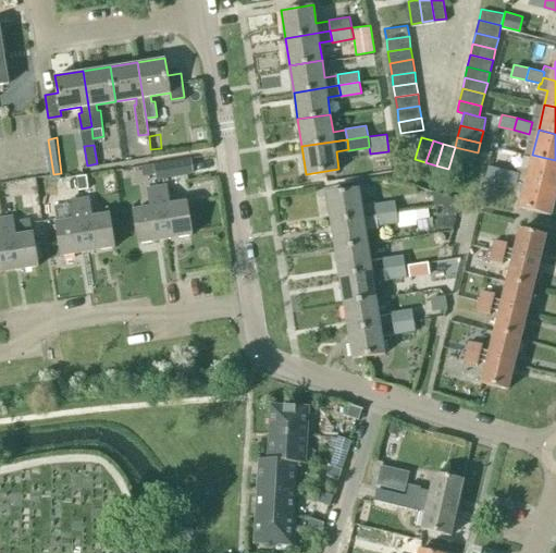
[(516,171),(519,172),(518,177),(555,187),(555,160),(532,155),(529,169),(517,166),(516,171)]
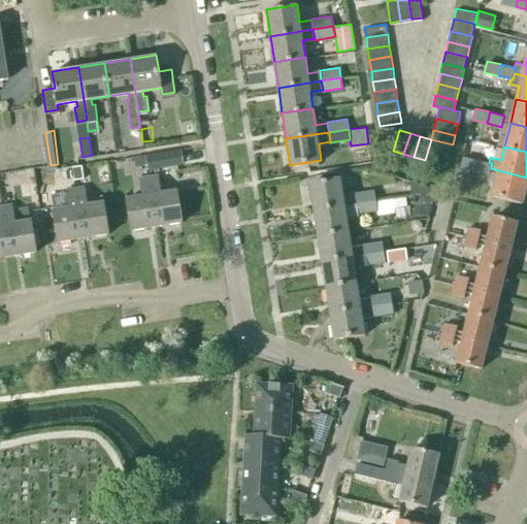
[(147,163),(147,168),(183,163),(182,150),(145,155),(147,163)]
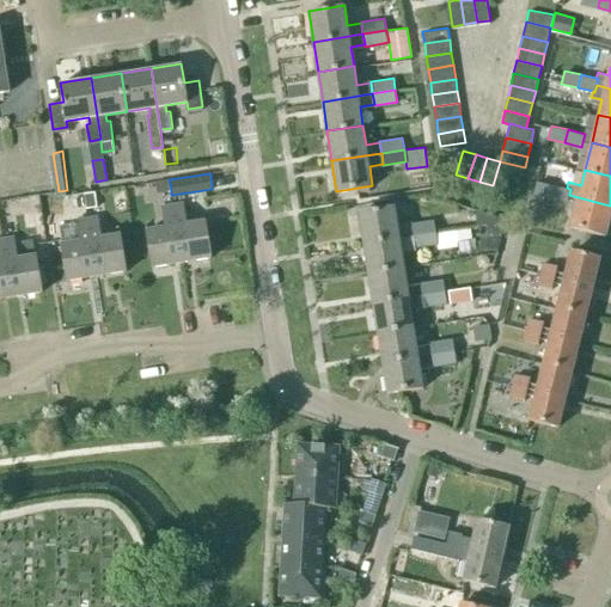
[(169,178),(157,179),(158,191),(171,189),(169,179),(169,178)]
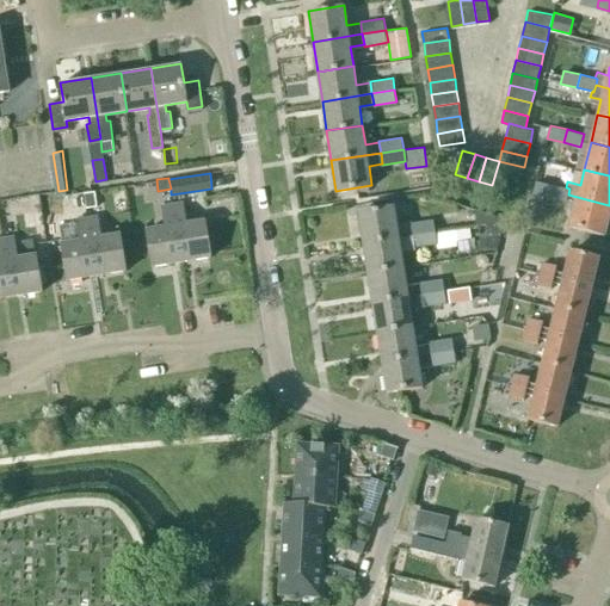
[(534,193),(535,193),(546,196),(550,197),(553,184),(536,180),(534,193)]
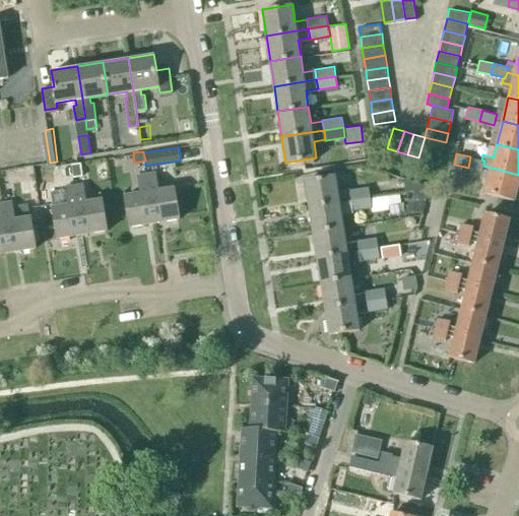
[(482,171),(483,166),(484,160),(481,159),(470,156),(468,168),(478,171),(482,172),(482,171)]
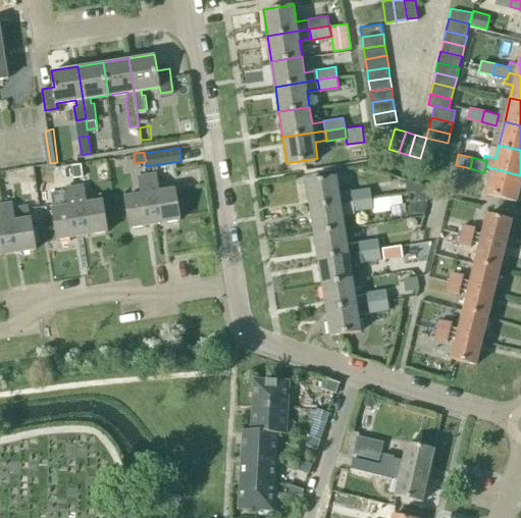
[(83,175),(81,163),(72,164),(74,176),(83,175)]
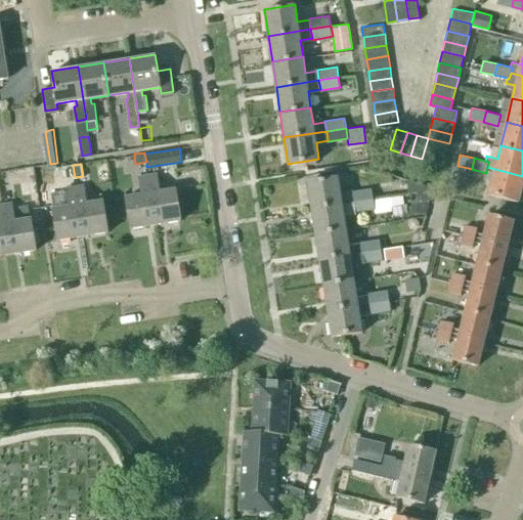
[(489,193),(518,201),(522,181),(522,176),(487,167),(486,172),(486,173),(482,172),(481,177),(492,179),(489,193)]
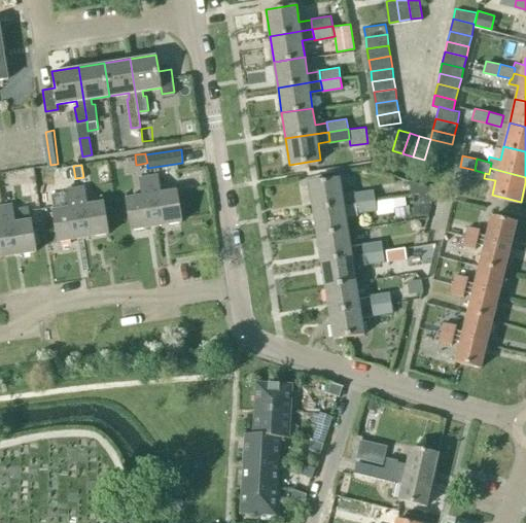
[(161,192),(158,173),(148,174),(156,224),(181,220),(177,189),(161,192)]
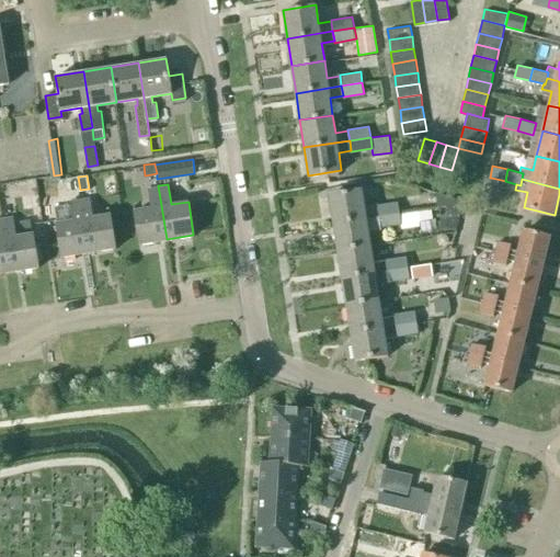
[(167,239),(158,185),(147,188),(150,207),(134,211),(139,243),(167,239)]
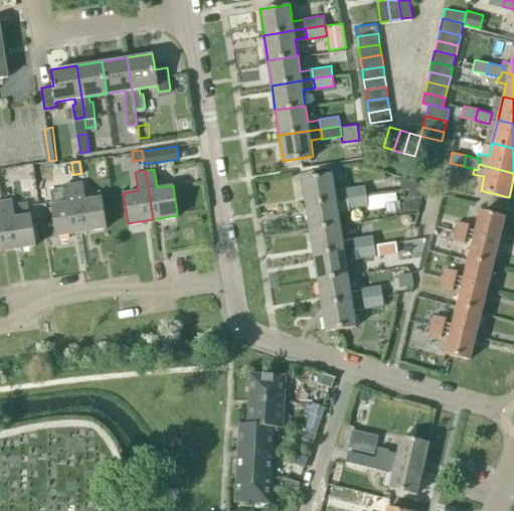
[(346,188),(335,190),(332,173),(302,178),(306,204),(348,197),(346,188)]
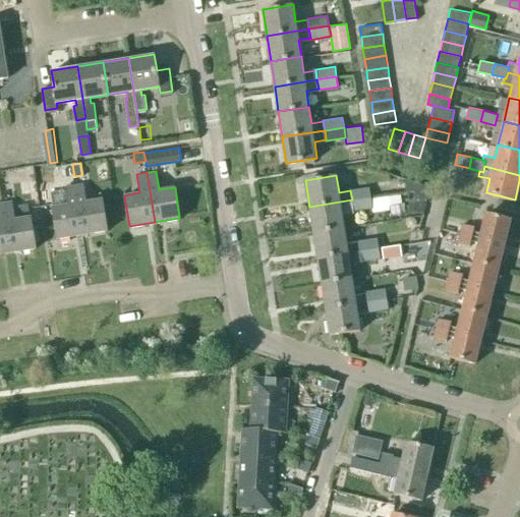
[(421,183),(403,177),(405,189),(412,189),(421,187),(421,183)]
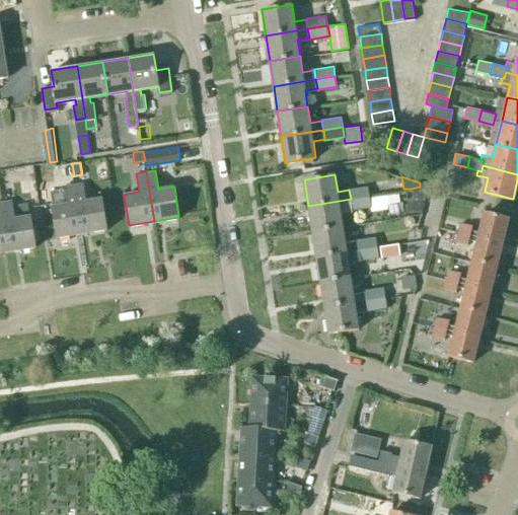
[(74,184),(82,233),(106,229),(101,198),(86,200),(83,181),(74,184)]
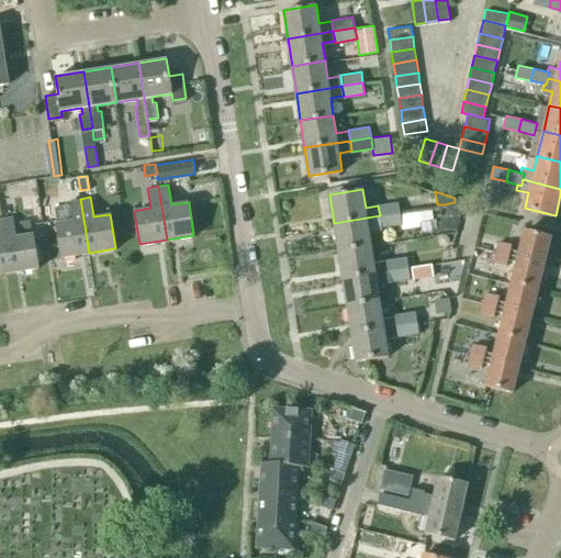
[(62,257),(89,253),(80,199),(69,200),(73,220),(56,223),(62,257)]
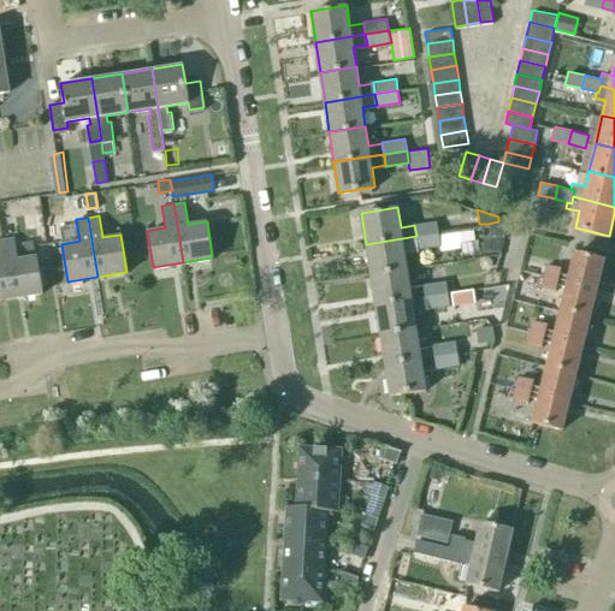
[(414,224),(414,225),(417,236),(439,232),(437,219),(414,224)]
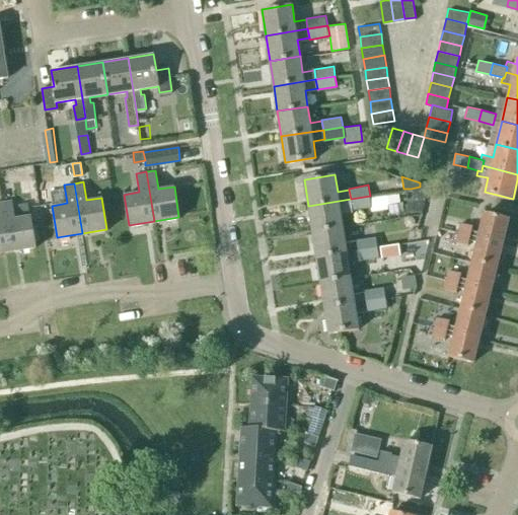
[(420,187),(411,189),(412,196),(412,198),(424,197),(426,187),(420,187)]
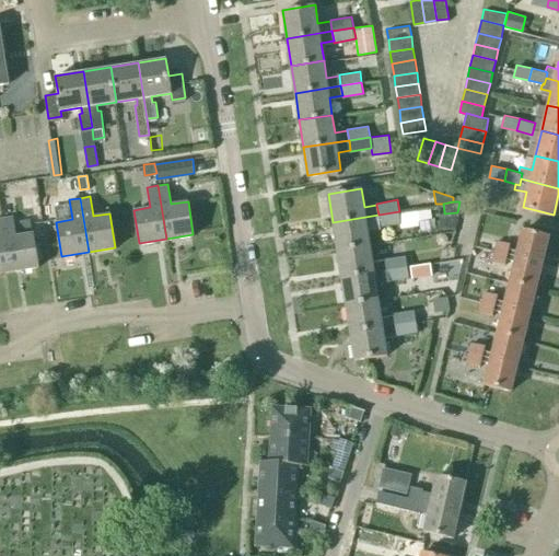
[(399,211),(379,215),(380,226),(402,222),(399,211)]
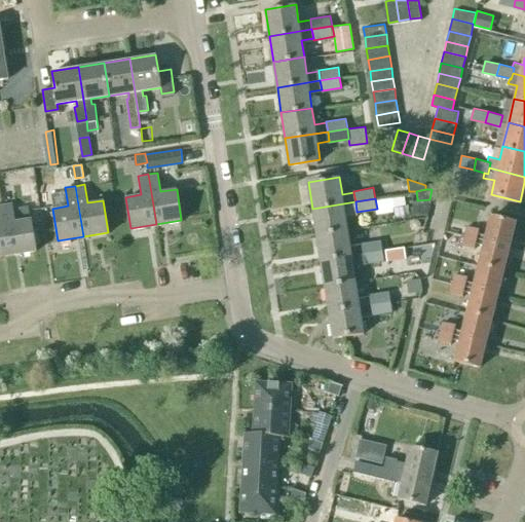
[(12,200),(2,202),(10,254),(36,250),(31,217),(15,220),(13,208),(12,200)]
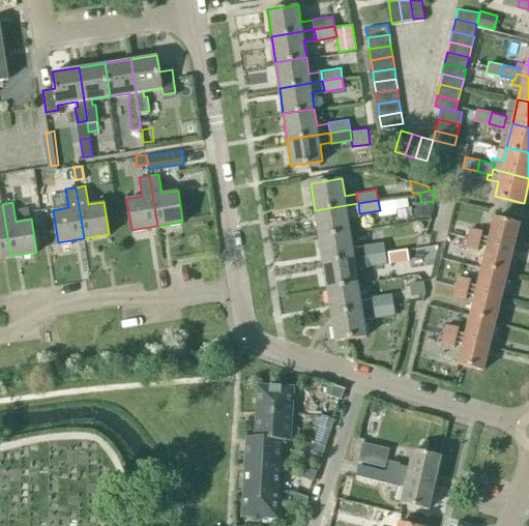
[(0,257),(10,256),(2,204),(0,203),(0,257)]
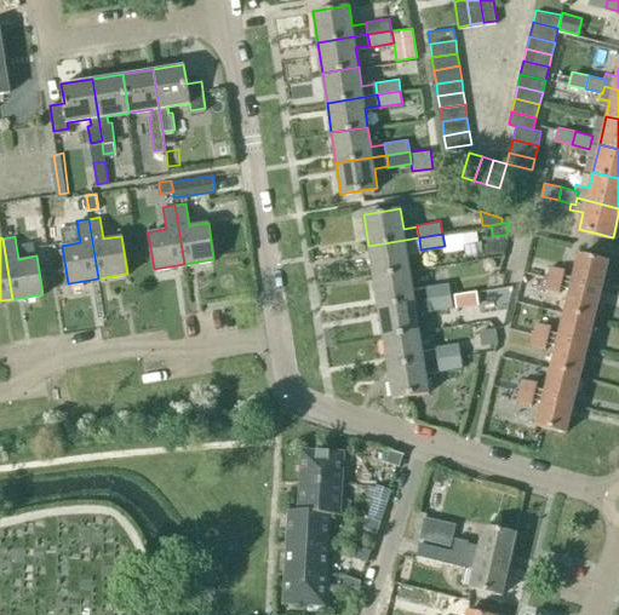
[(410,270),(407,252),(420,249),(419,237),(368,246),(373,276),(410,270)]
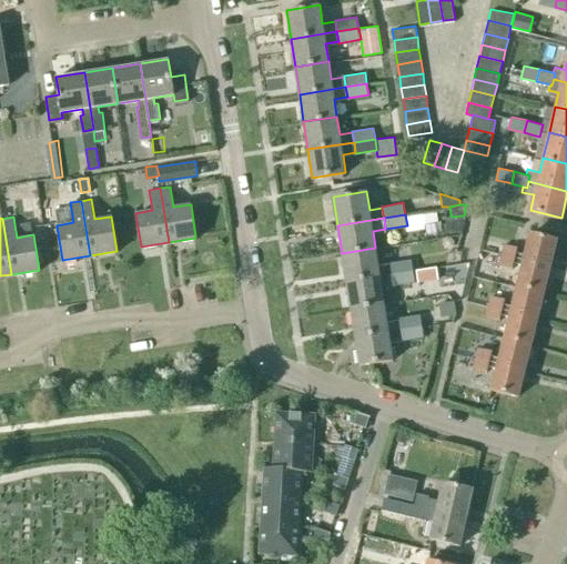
[(17,238),(33,234),(31,221),(14,224),(17,238)]
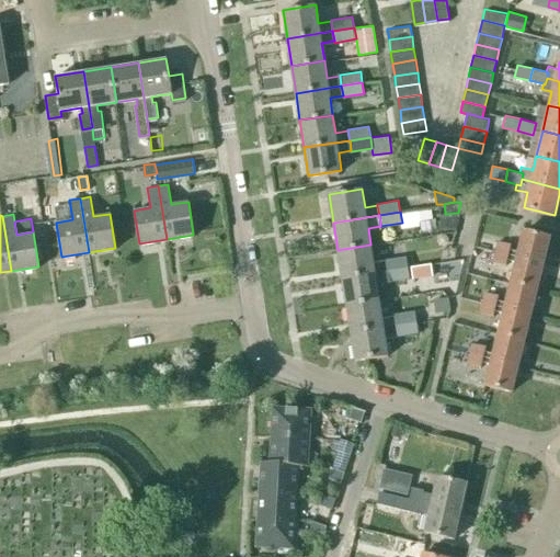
[(509,253),(544,262),(550,236),(524,229),(518,250),(510,248),(509,253)]
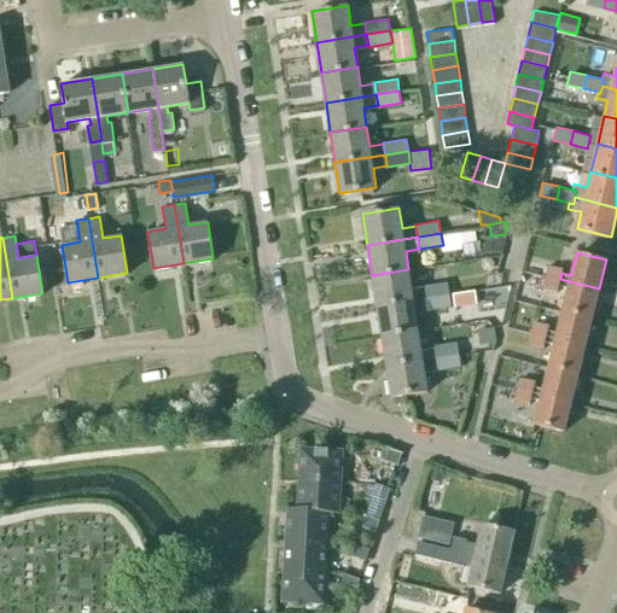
[(560,279),(562,273),(563,268),(548,264),(546,275),(560,279)]
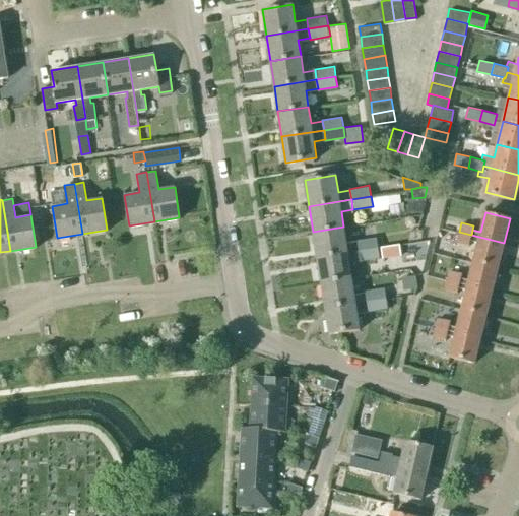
[(359,250),(358,239),(345,241),(343,227),(313,232),(317,256),(359,250)]
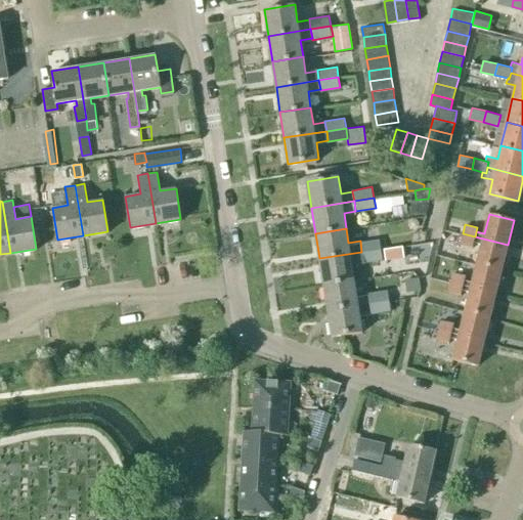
[(473,246),(474,242),(475,236),(463,233),(461,244),(473,246)]
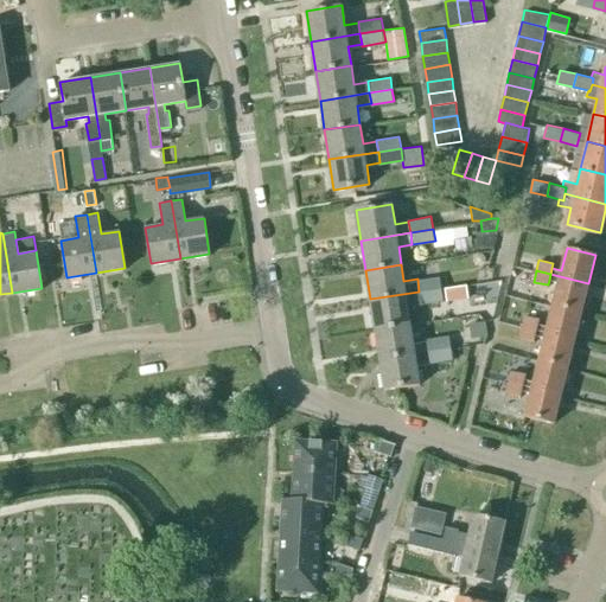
[(549,280),(557,282),(553,303),(581,311),(588,283),(550,274),(549,280)]
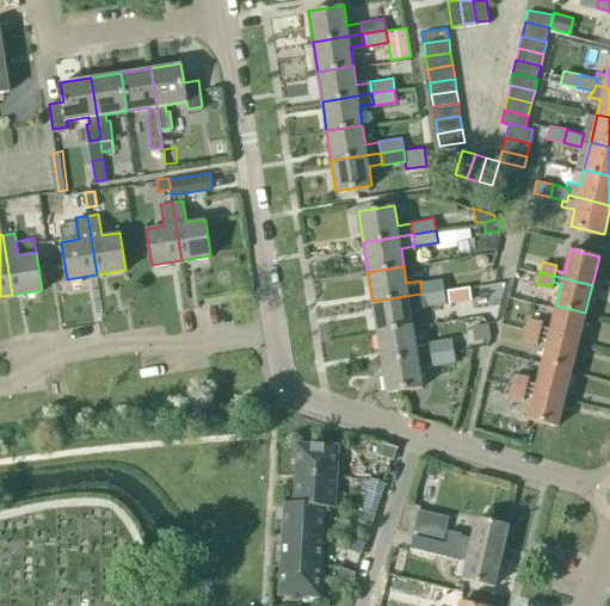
[(421,294),(444,290),(444,289),(443,277),(420,280),(421,294)]
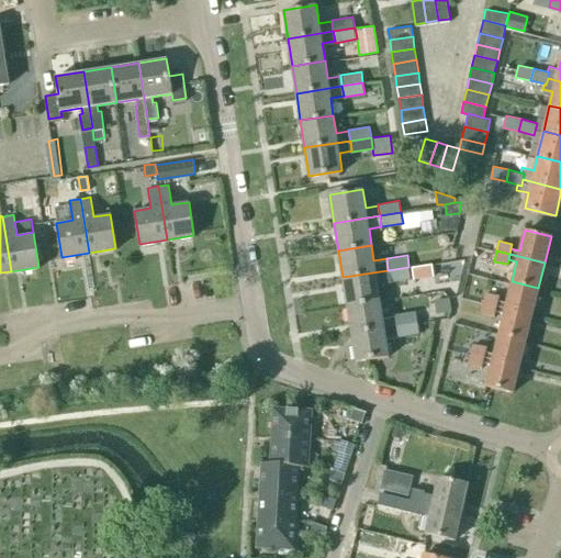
[(413,278),(434,275),(432,263),(411,266),(413,278)]
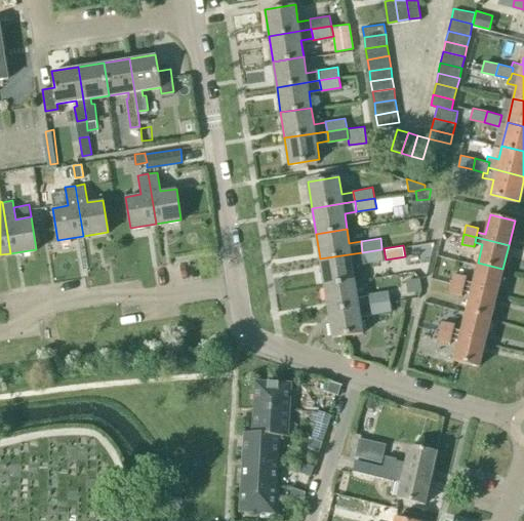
[(362,252),(364,261),(364,263),(384,259),(381,249),(362,252)]
